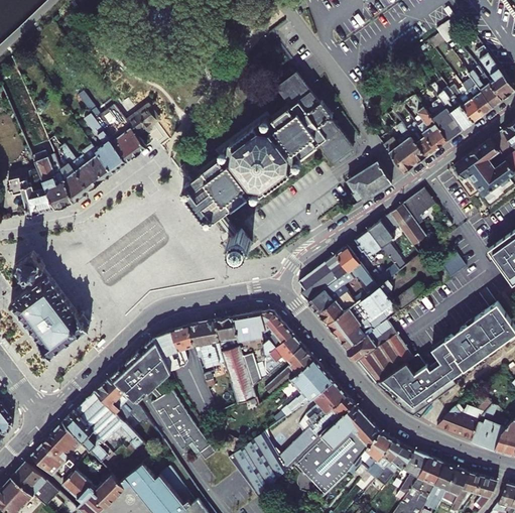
[(447,8),(442,11),(448,20),(454,17),(447,8)]
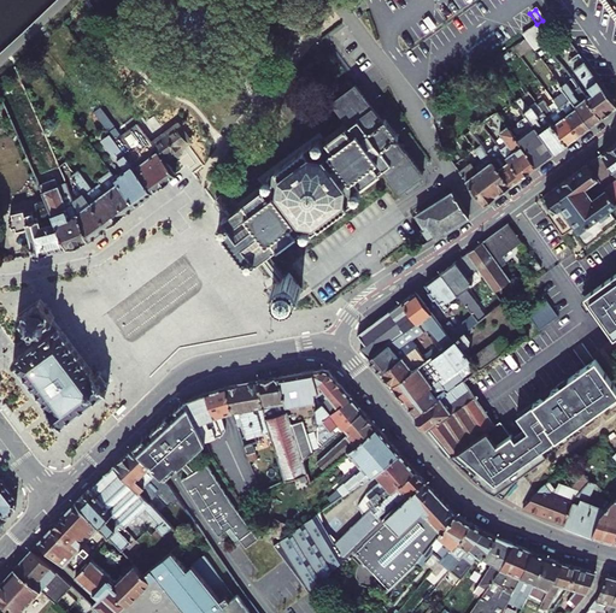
[(543,47),(544,46),(550,42),(546,37),(558,28),(550,17),(531,30),(534,35),(543,47)]
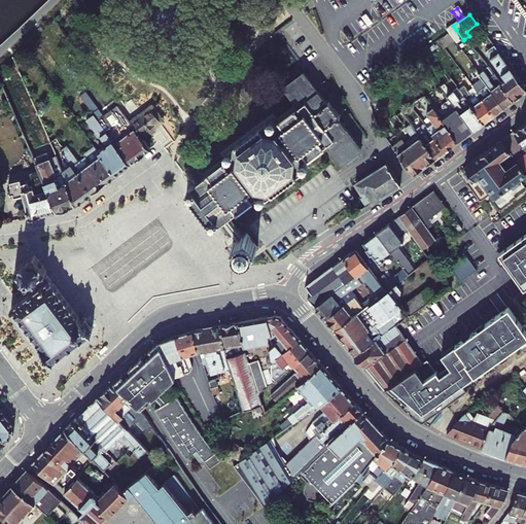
[(378,23),(373,27),(379,36),(384,33),(378,23)]
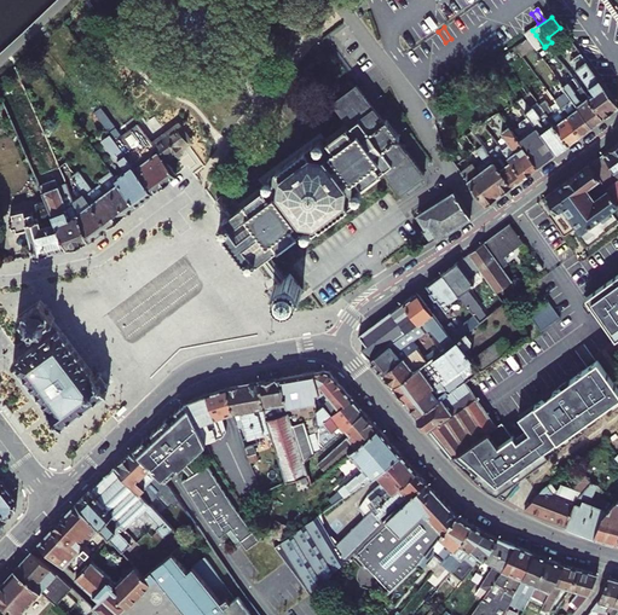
[(532,30),(523,36),(526,41),(527,41),(536,35),(532,30)]
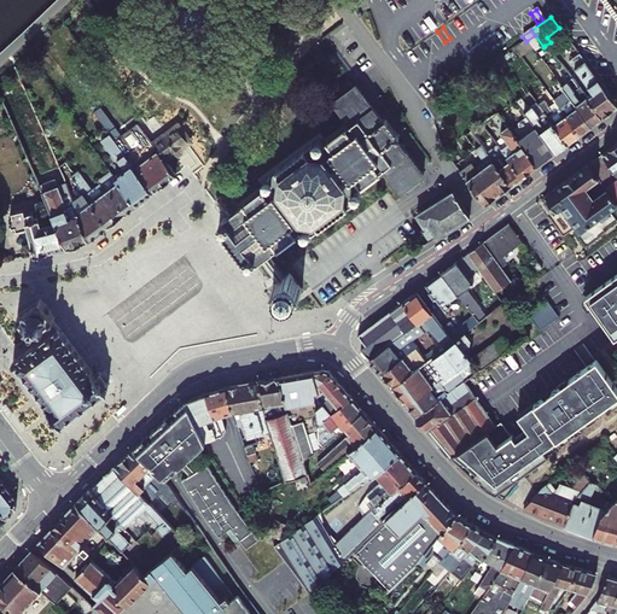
[(535,35),(527,41),(531,48),(535,53),(543,47),(535,35)]
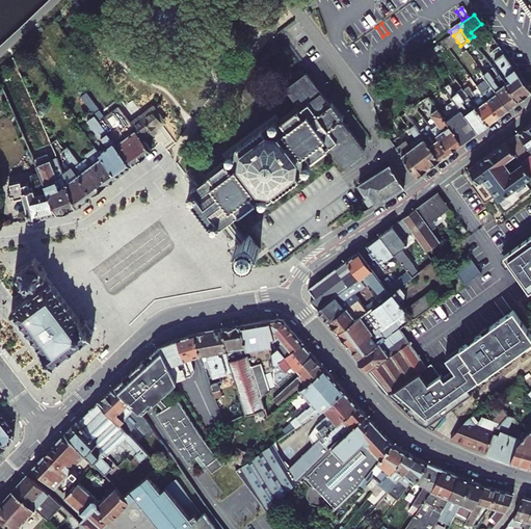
[(452,35),(445,42),(449,48),(457,42),(453,35),(452,35)]
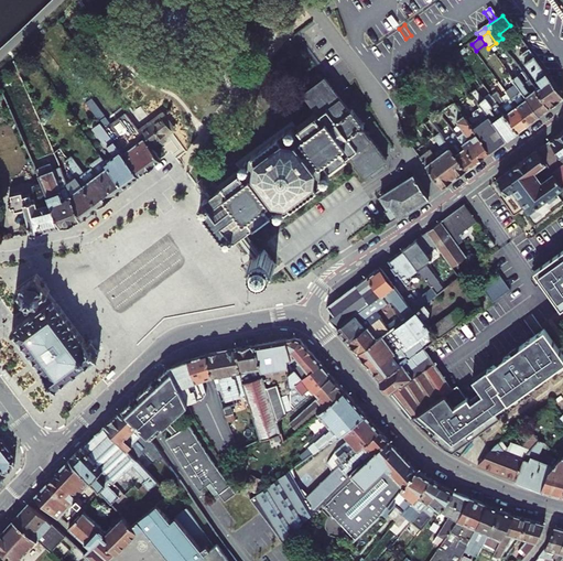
[(562,99),(529,51),(518,58),(540,88),(534,92),(549,110),(562,99)]
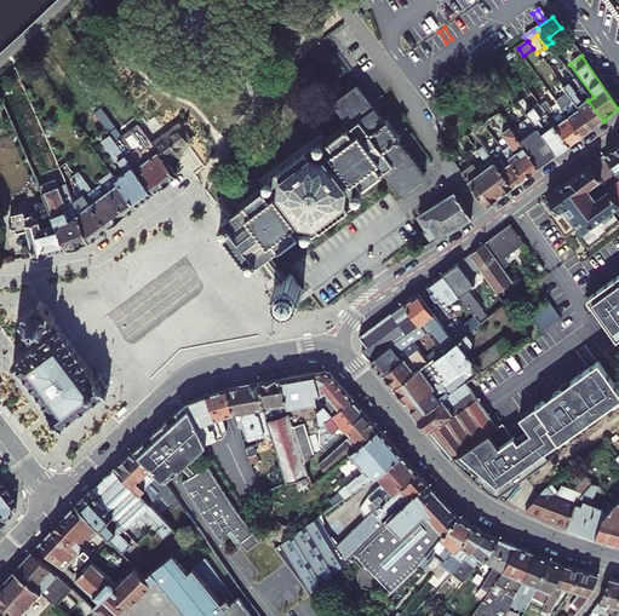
[(494,72),(491,67),(471,79),(475,85),(494,72)]
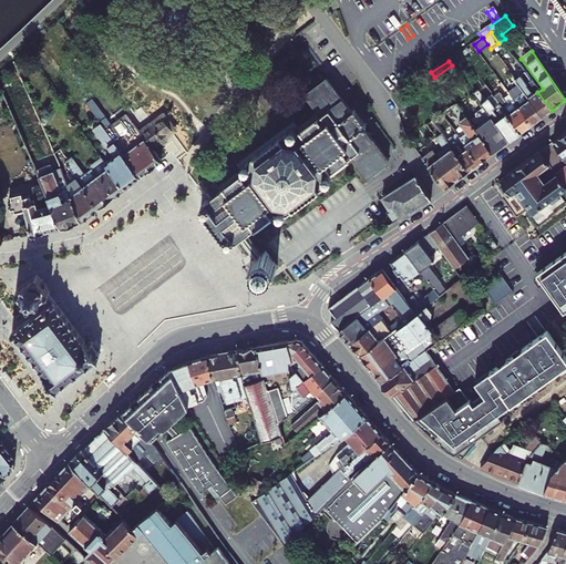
[(552,111),(537,92),(531,83),(526,86),(511,67),(506,70),(510,75),(508,75),(512,79),(517,86),(542,119),(552,111)]
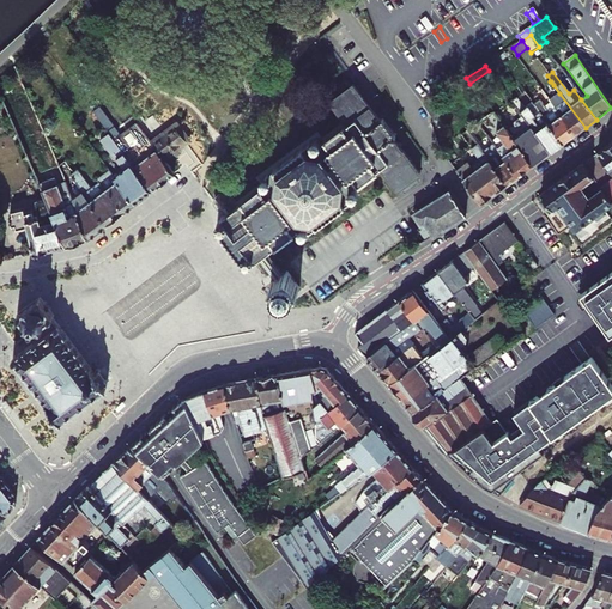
[(274,284),(270,287),(282,304),(298,291),(286,274),(280,279),(265,257),(298,232),(298,233),(300,237),(303,237),(307,235),(307,233),(308,233),(308,235),(352,202),(351,201),(351,200),(353,200),(356,199),(357,195),(355,192),(352,192),(380,171),(397,194),(401,190),(404,195),(418,183),(416,180),(419,176),(393,142),(395,141),(394,140),(395,139),(382,121),(380,123),(352,87),(349,90),(345,86),(331,97),(333,101),(329,104),(346,127),(320,147),(320,146),(320,145),(317,142),(314,141),(311,144),(311,145),(310,146),(309,145),(266,177),(266,178),(264,178),(261,181),(261,184),(262,187),(265,188),(231,213),(228,208),(229,203),(225,199),(219,198),(214,201),(213,207),(217,212),(222,212),(225,217),(220,221),(222,223),(219,223),(217,225),(216,230),(218,233),(220,233),(219,235),(240,263),(242,262),(241,265),(243,268),(248,268),(252,266),(252,265),(253,266),(258,262),(274,284)]
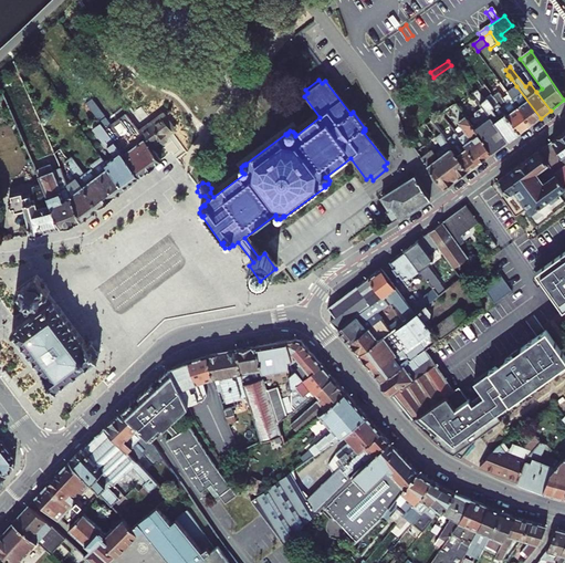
[(512,102),(530,126),(541,118),(516,86),(506,94),(508,96),(512,102)]
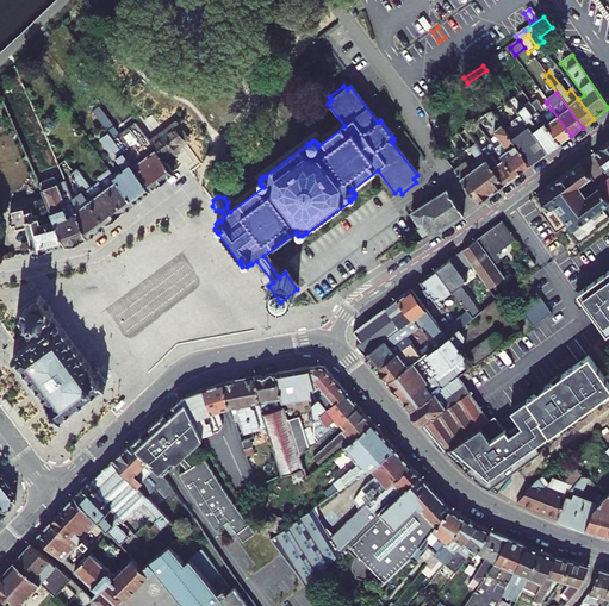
[(435,98),(421,107),(430,122),(445,111),(435,98)]
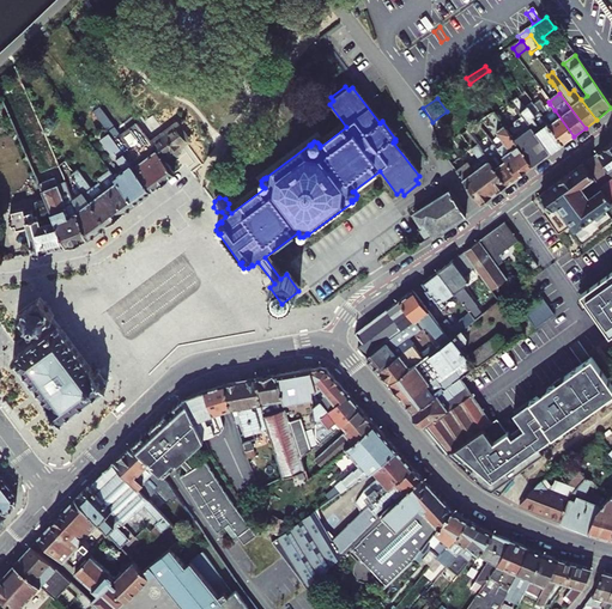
[(563,145),(533,107),(532,104),(523,110),(516,99),(510,103),(522,119),(550,154),(563,145)]
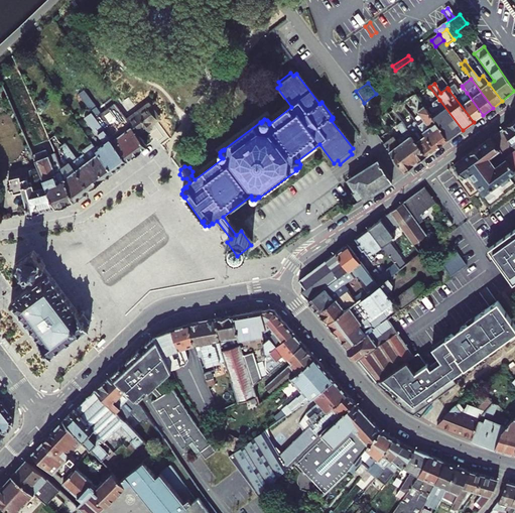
[(483,115),(467,93),(461,97),(458,92),(454,87),(448,90),(474,122),(483,115)]
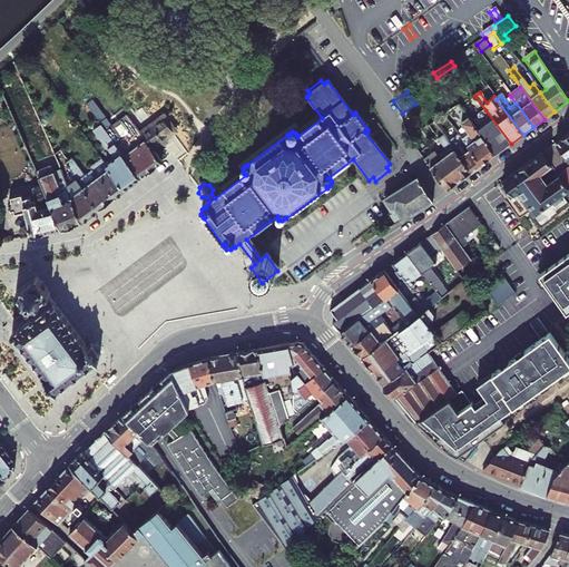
[(516,103),(511,97),(506,101),(509,107),(516,103)]
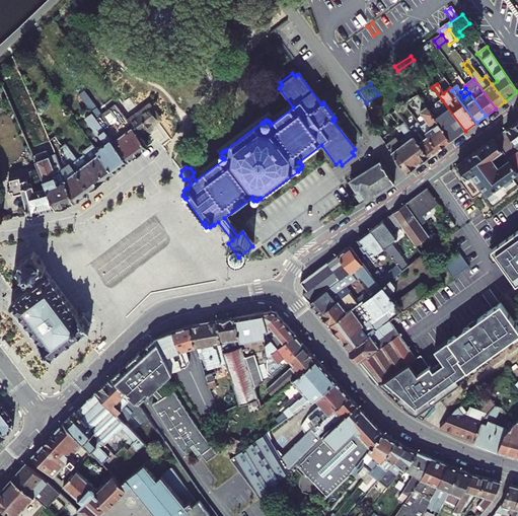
[(83,93),(77,97),(91,116),(128,164),(147,150),(138,139),(127,123),(115,106),(112,108),(104,98),(95,105),(102,116),(100,117),(83,93)]
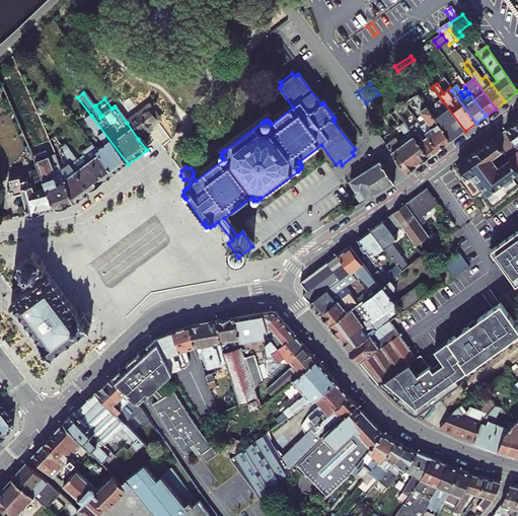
[(465,131),(442,100),(428,112),(450,142),(465,131)]
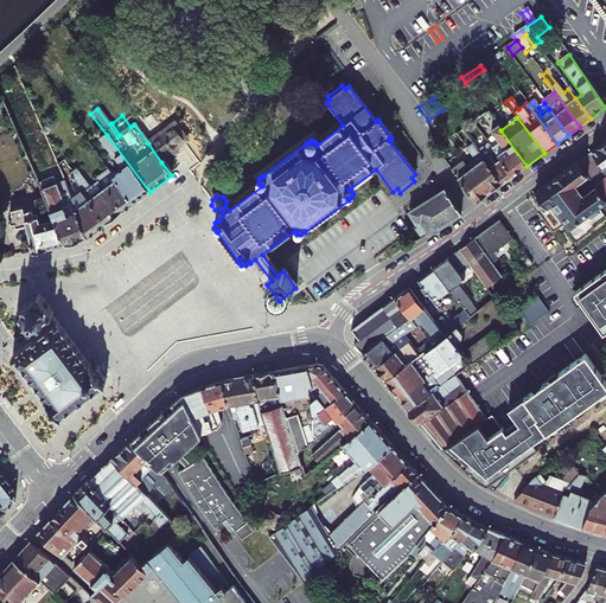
[(174,124),(163,133),(165,136),(173,130),(182,142),(170,151),(172,154),(174,158),(179,154),(177,152),(187,143),(174,124)]
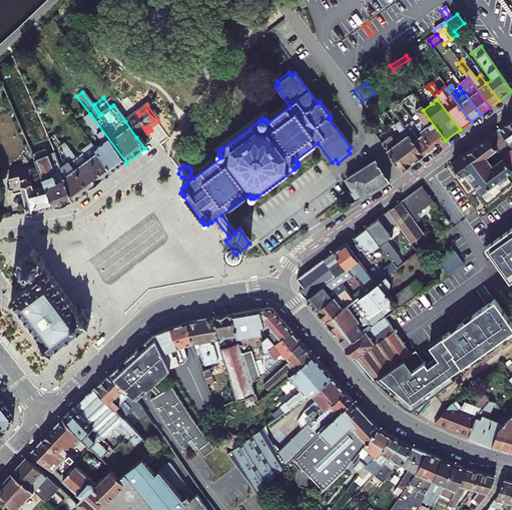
[(445,140),(423,110),(421,107),(415,112),(421,121),(415,125),(433,149),(445,140)]
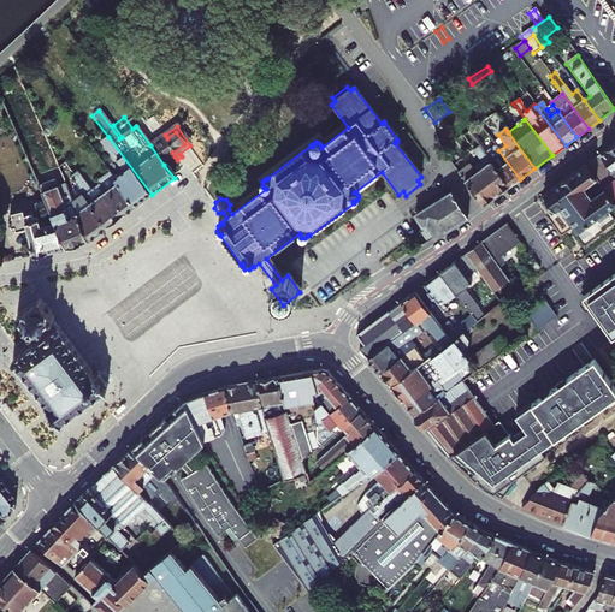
[(165,135),(151,146),(164,165),(175,156),(172,153),(184,144),(176,132),(167,138),(165,135)]
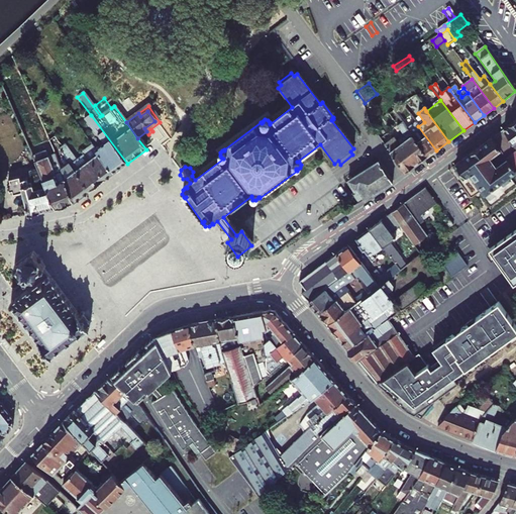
[(95,151),(113,175),(127,164),(91,115),(84,120),(96,137),(97,136),(104,144),(95,151)]
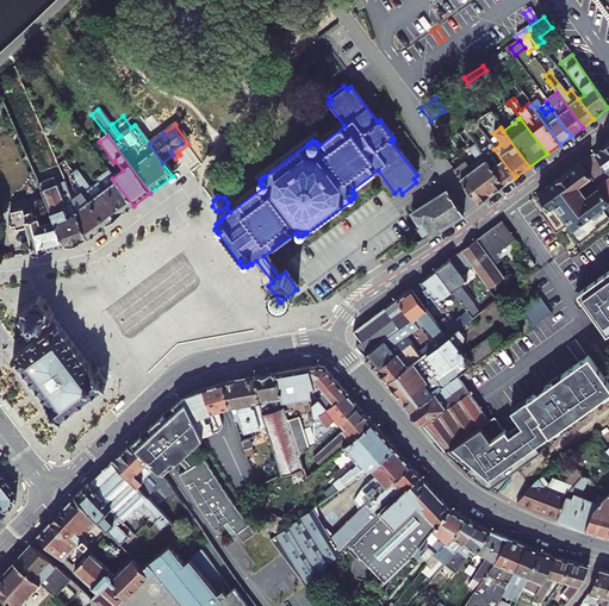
[(607,201),(608,199),(608,143),(579,166),(607,201)]
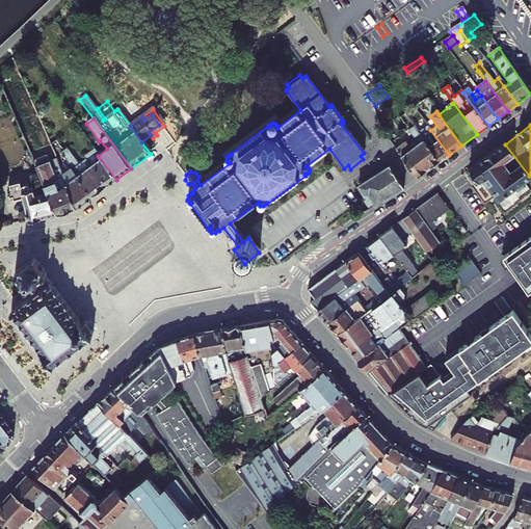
[(404,142),(395,151),(417,179),(440,162),(419,134),(414,127),(408,131),(417,142),(408,148),(404,142)]
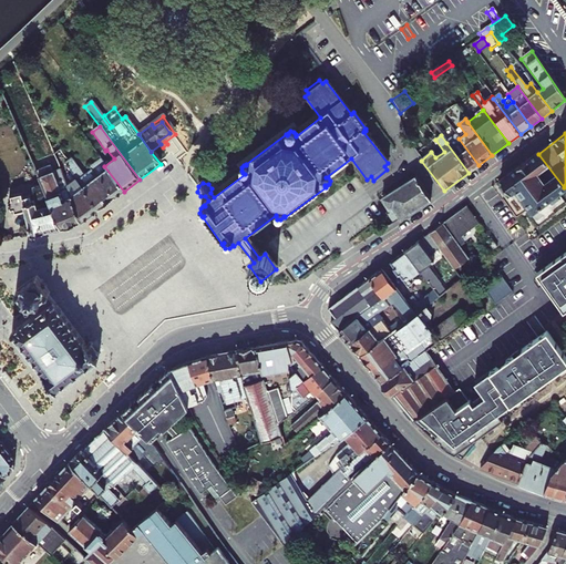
[(459,139),(456,135),(446,143),(469,173),(479,165),(459,139)]
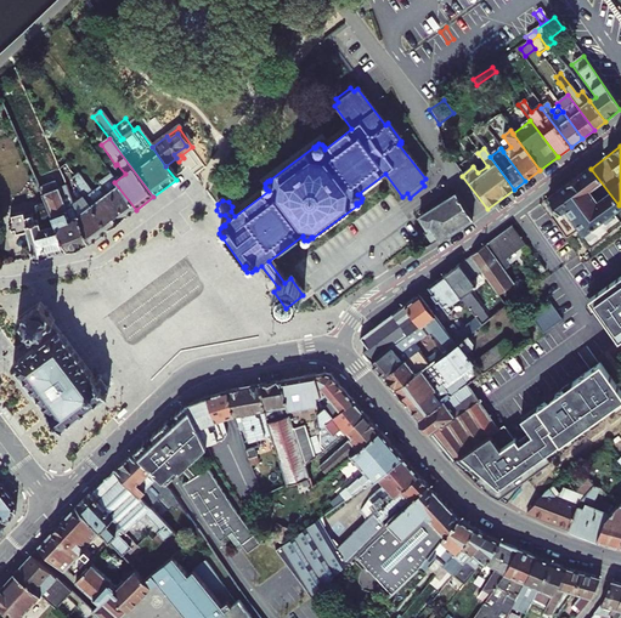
[(619,205),(591,169),(548,200),(551,204),(547,207),(553,214),(557,211),(559,215),(565,210),(583,236),(603,221),(605,225),(614,217),(611,214),(620,208),(619,205)]
